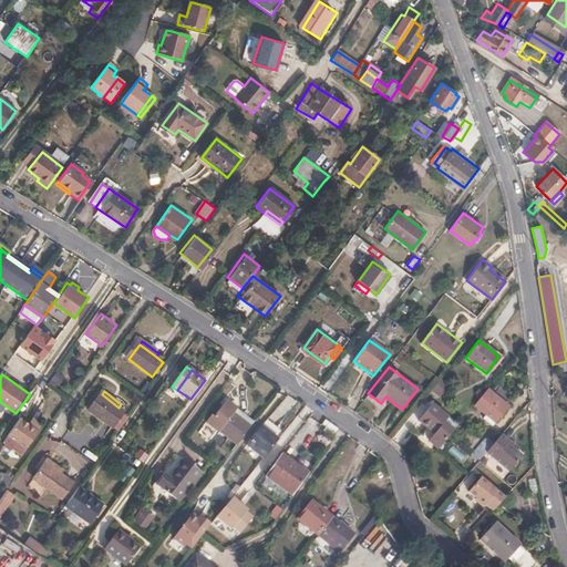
[(509,408),(488,391),(475,405),(486,415),(496,423),(509,408)]
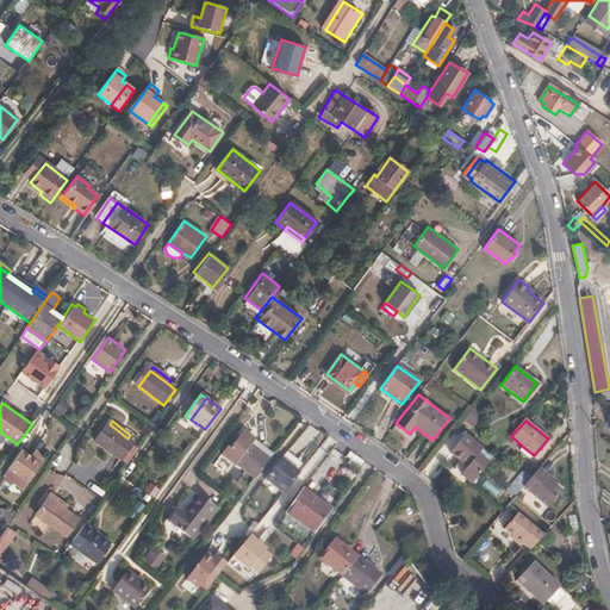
[(128,439),(110,424),(97,441),(122,461),(135,443),(128,439)]
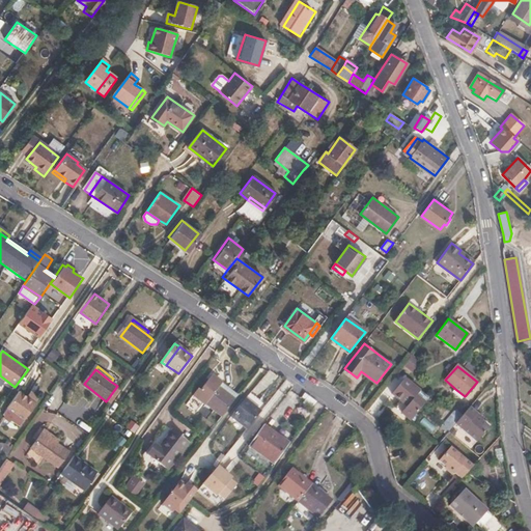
[(227,387),(212,374),(207,381),(205,379),(193,394),(204,402),(200,409),(208,415),(213,410),(222,416),(233,400),(224,393),(227,387)]
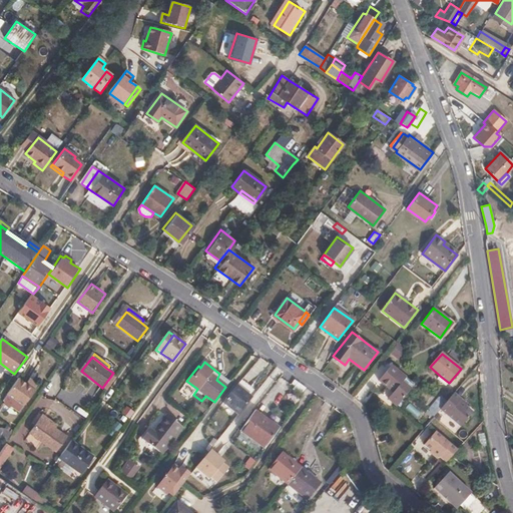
[(406,379),(390,367),(379,381),(387,387),(381,395),(397,407),(410,392),(401,385),(406,379)]
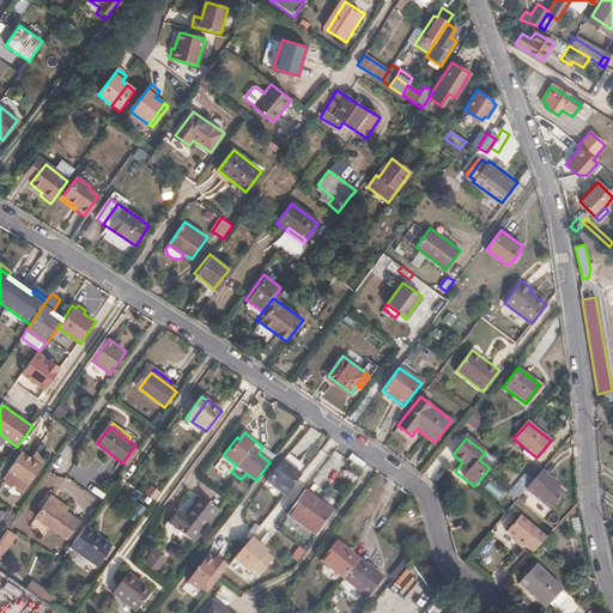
[(274,456),(262,447),(259,454),(269,462),(274,456)]
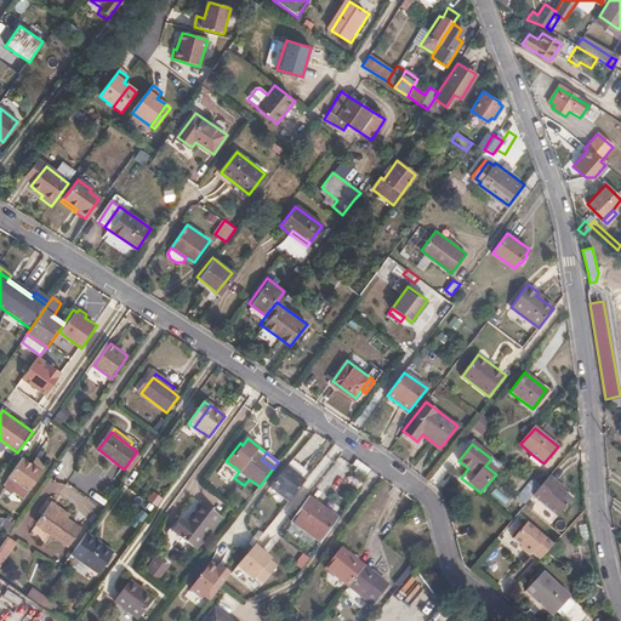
[(543,463),(533,455),(530,459),(541,467),(543,463)]
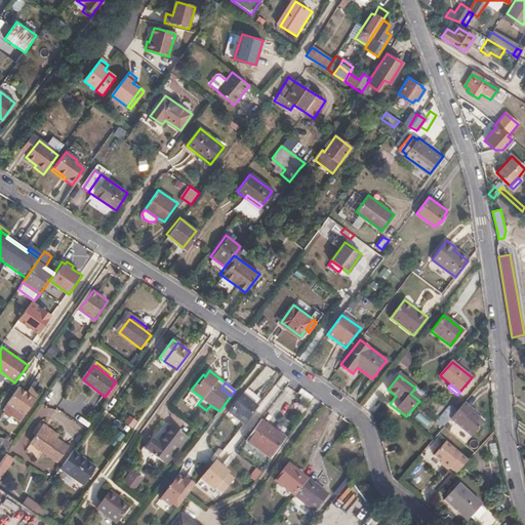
[(37,398),(19,386),(7,402),(25,414),(37,398)]
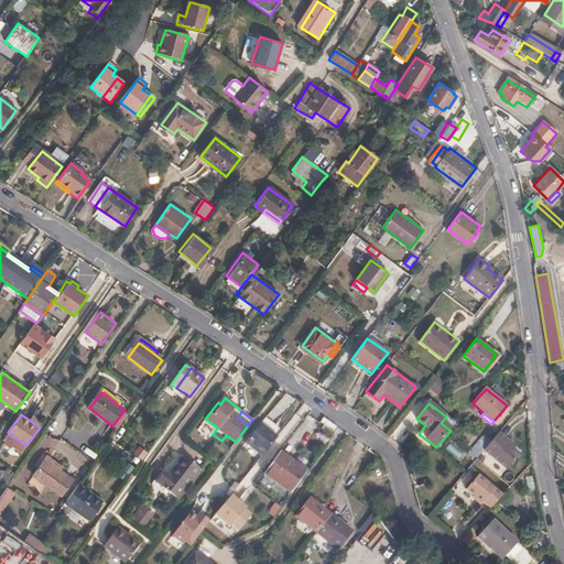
[(456,424),(446,416),(441,423),(451,431),(456,424)]
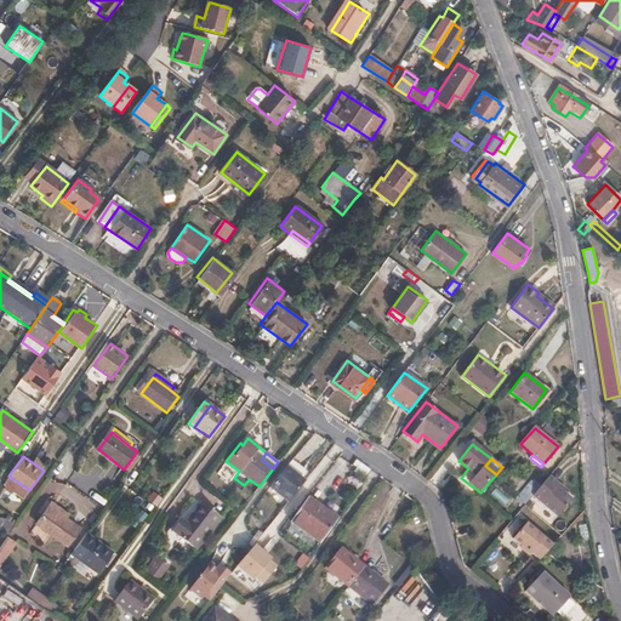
[(305,482),(286,467),(271,486),(289,501),(305,482)]
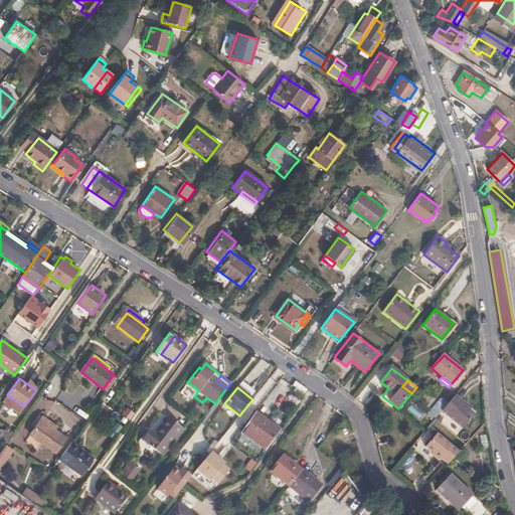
[(456,394),(448,402),(443,409),(464,427),(475,414),(466,407),(461,403),(463,400),(456,394)]
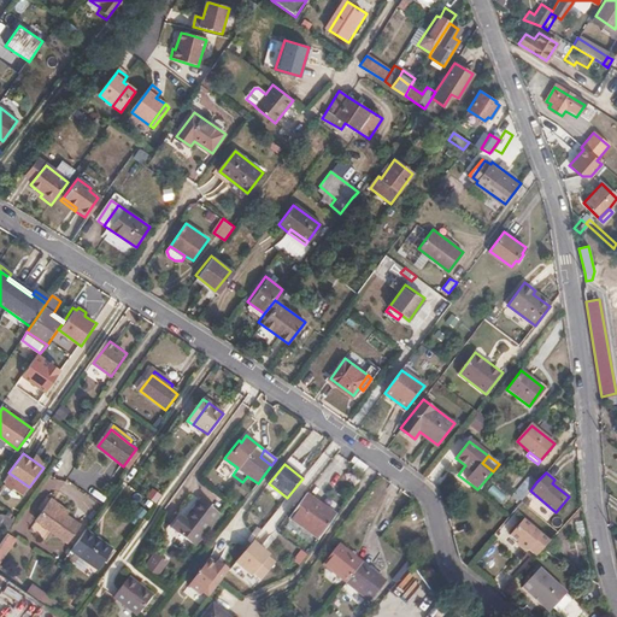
[(522,500),(530,491),(536,482),(530,477),(524,486),(522,485),(512,495),(521,503),(522,500)]
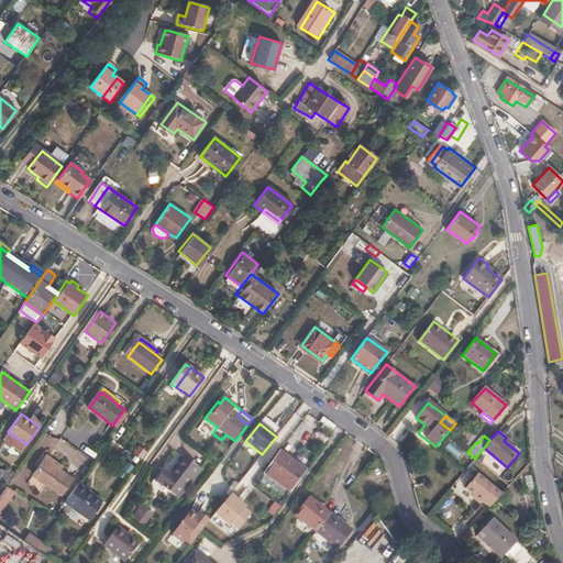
[(306,471),(279,451),(264,472),(290,492),(306,471)]
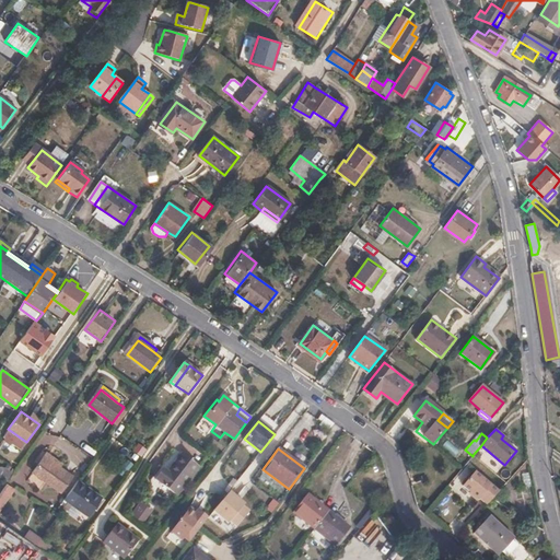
[(60,464),(46,454),(44,456),(58,467),(60,464)]
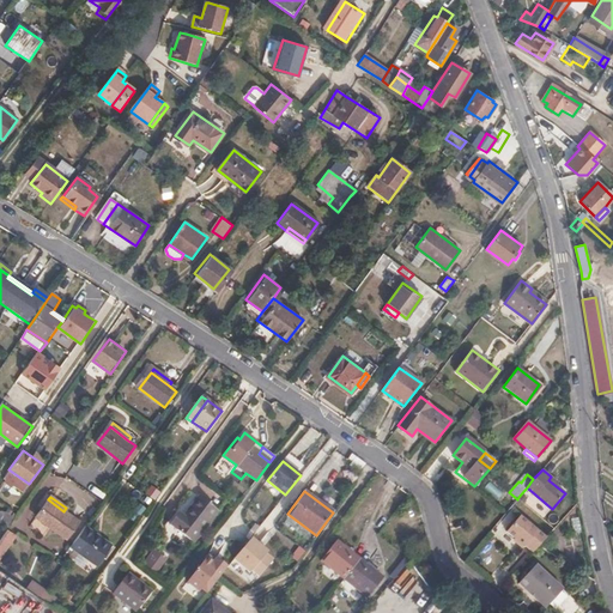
[(217,511),(196,497),(182,517),(176,514),(167,527),(190,545),(217,511)]
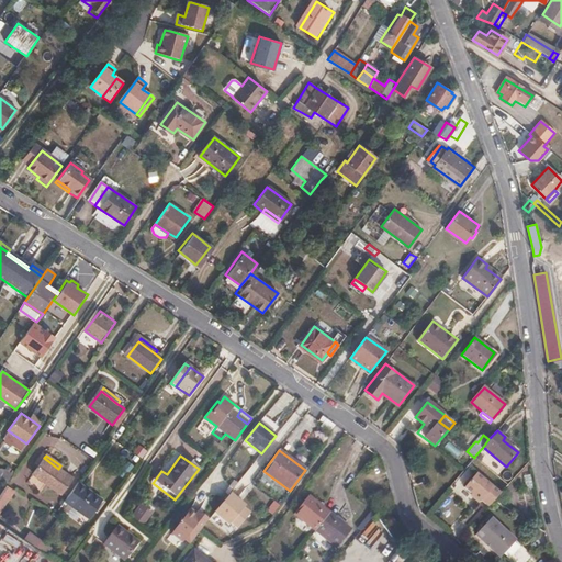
[(58,469),(44,458),(32,474),(59,494),(71,479),(58,469)]
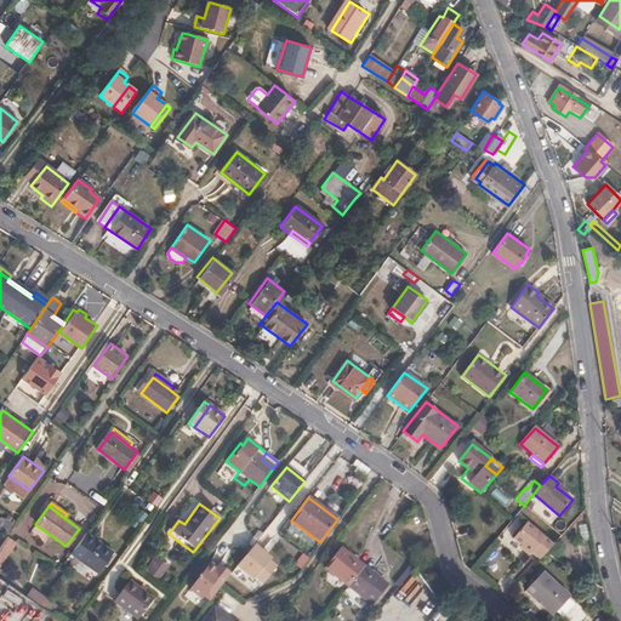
[(554,543),(529,520),(514,536),(540,559),(547,551),(554,543)]
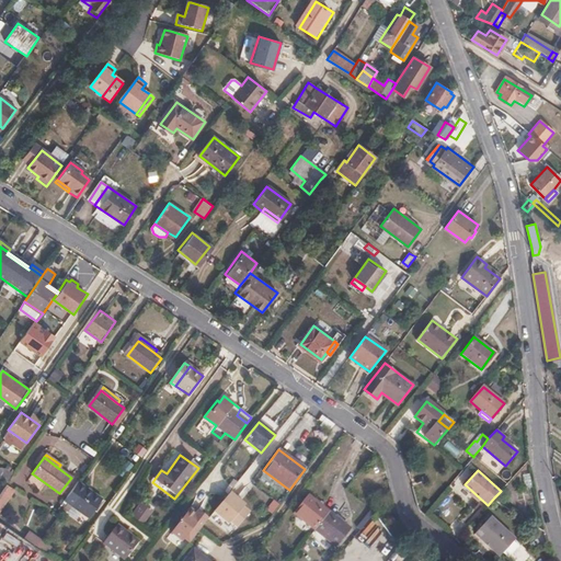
[(65,499),(68,501),(82,482),(79,479),(65,499)]
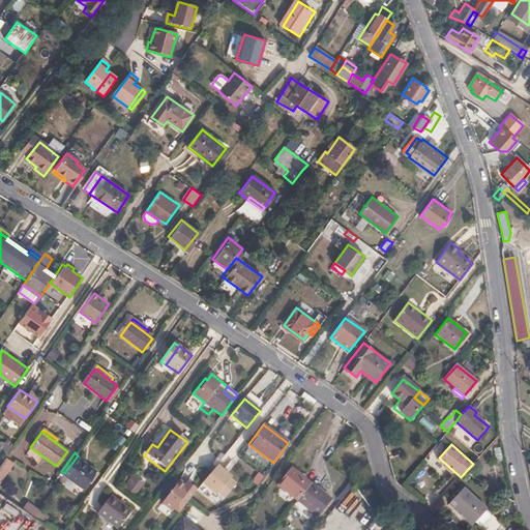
[(64,473),(78,482),(90,465),(78,455),(64,473)]
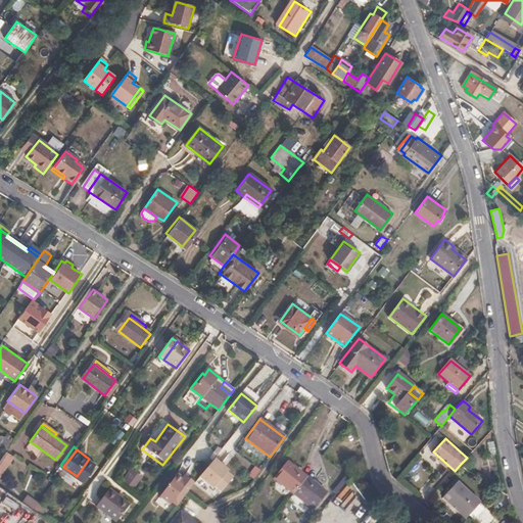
[(10,457),(3,450),(0,455),(0,466),(2,468),(10,457)]
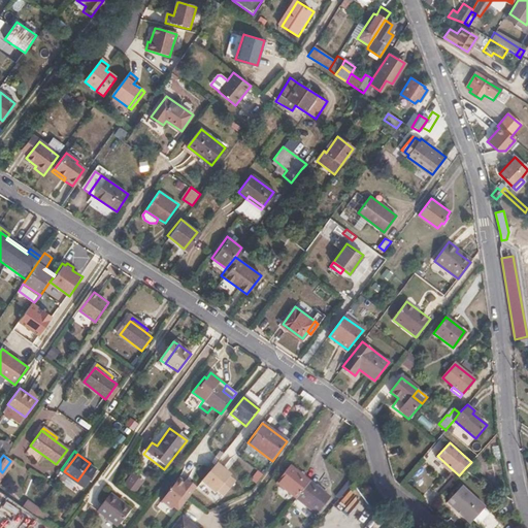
[(231,472),(218,462),(203,480),(218,491),(219,489),(225,494),(236,480),(230,475),(231,472)]
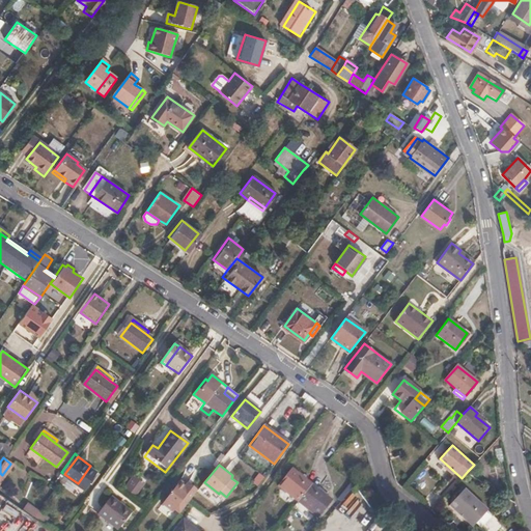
[(90,466),(78,483),(84,488),(98,471),(90,466)]
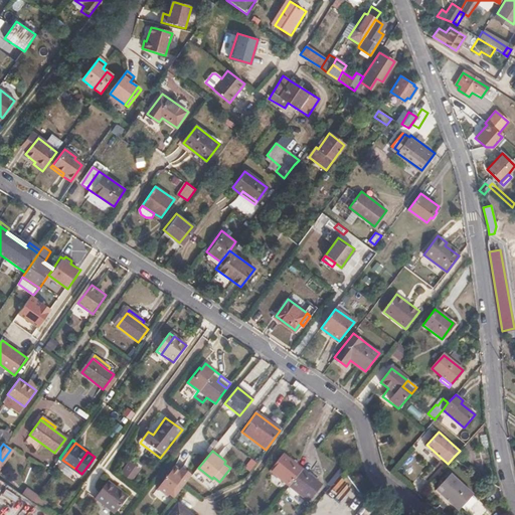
[(270,469),(289,484),(301,468),(297,464),(298,462),(290,455),(288,457),(283,453),(270,469)]
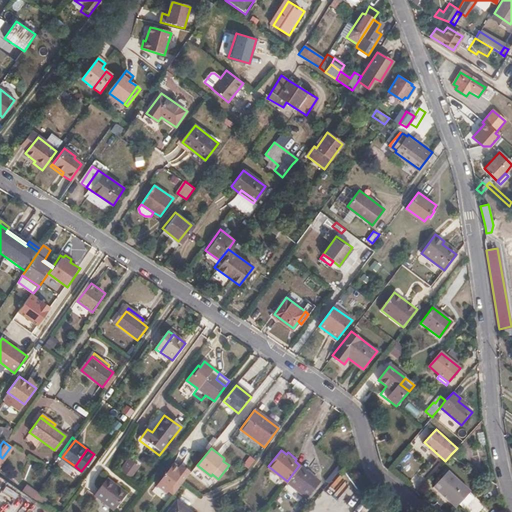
[(196,466),(186,458),(183,462),(177,458),(160,478),(172,487),(174,486),(178,489),(185,481),(196,466)]
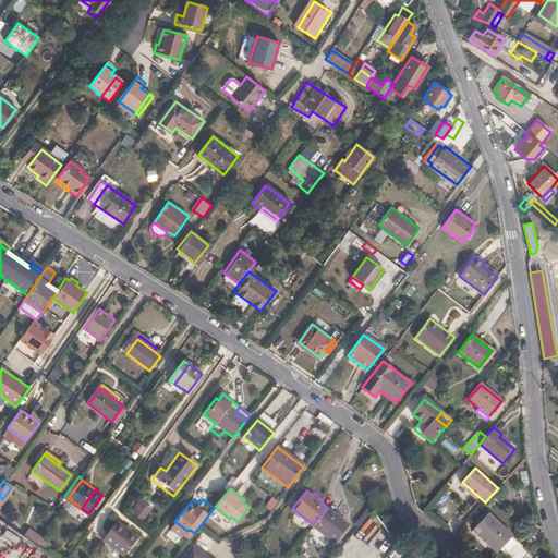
[(150,510),(142,504),(133,517),(141,522),(150,510)]
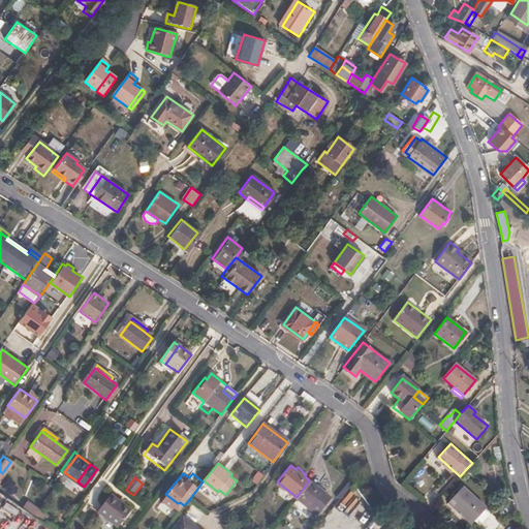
[(315,486),(309,480),(297,497),(316,512),(330,496),(324,492),(325,490),(317,483),(315,486)]
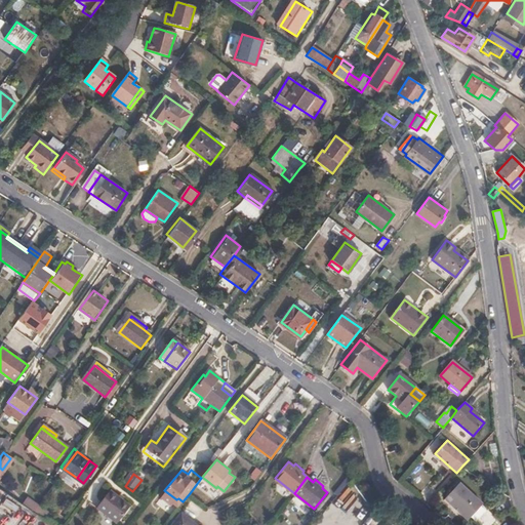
[(483,503),(459,483),(445,499),(469,520),(483,503)]
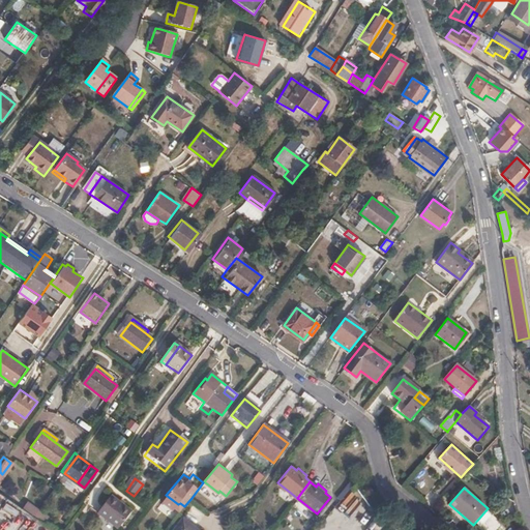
[(130,510),(110,495),(96,511),(118,528),(130,510)]
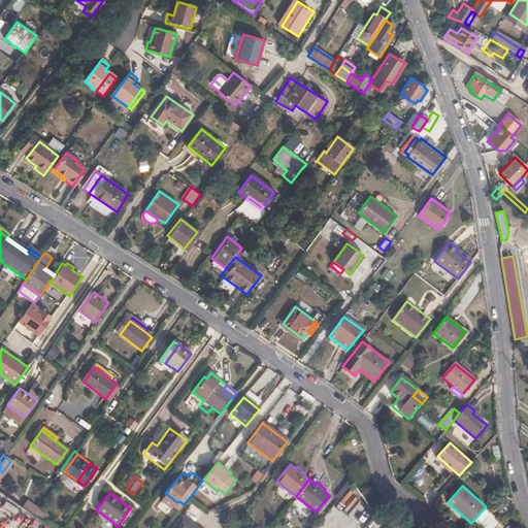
[(46,516),(37,508),(32,515),(42,522),(46,516)]
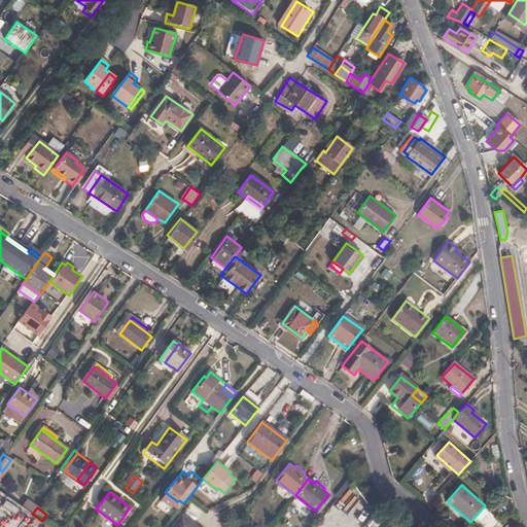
[(192,526),(181,517),(173,526),(192,526)]
